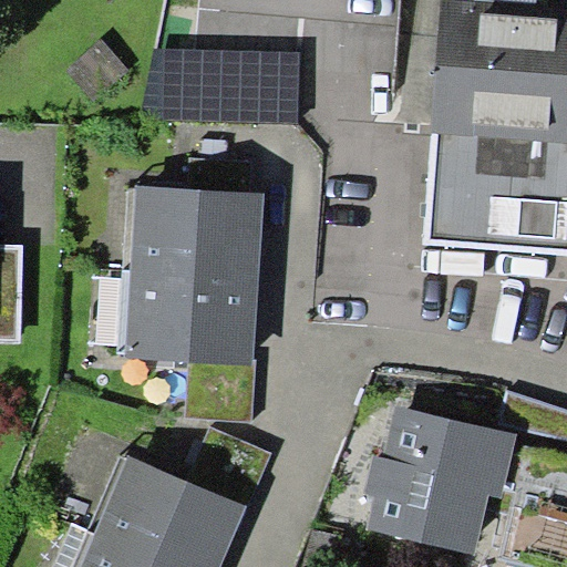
[(566,255),(566,0),(443,0),(423,244),(566,255)]
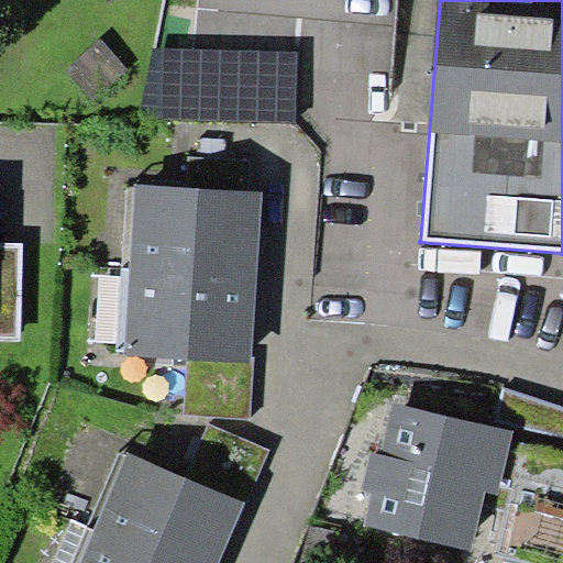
[(298,52),(155,46),(140,120),(297,122),(298,52)]
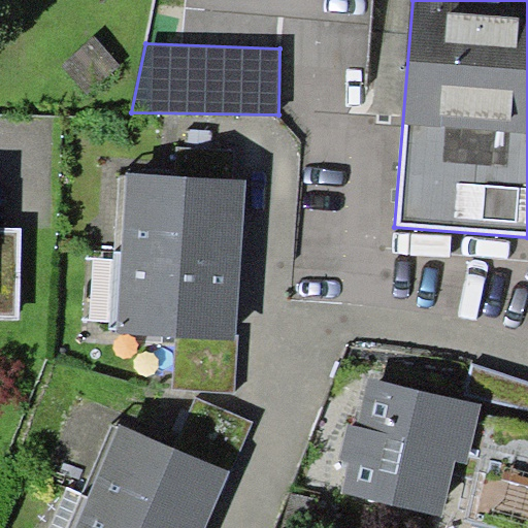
[(126,173),(122,250),(242,256),(246,179),(126,173)]
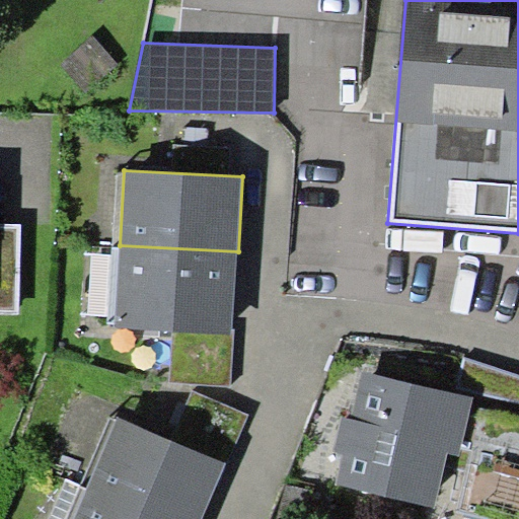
[(0,313),(19,313),(21,225),(0,224),(0,313)]
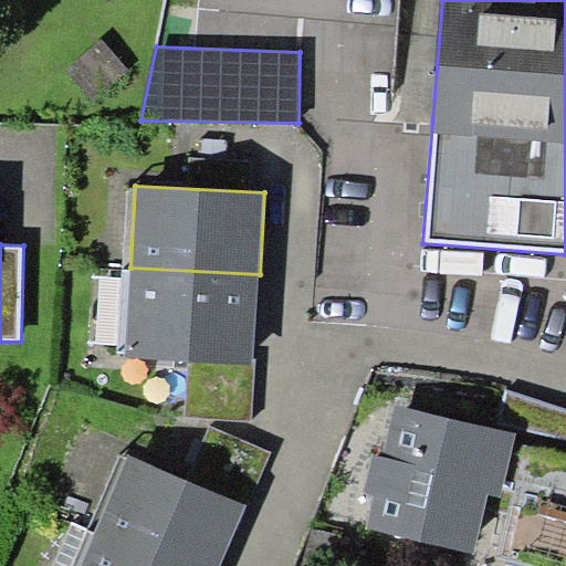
[(254,364),(260,274),(130,268),(126,358),(190,360),(254,364)]
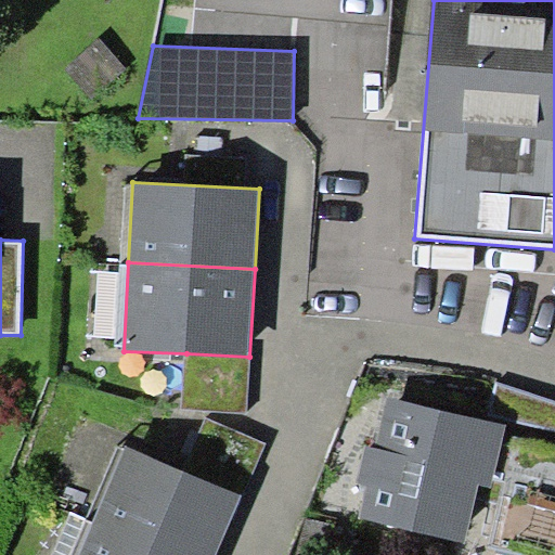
[(246,412),(249,357),(186,353),(183,409),(246,412)]
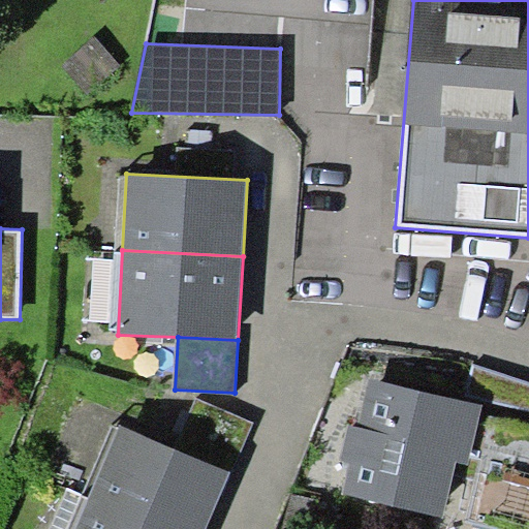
[(528,381),(474,364),(465,394),(528,410),(528,381)]
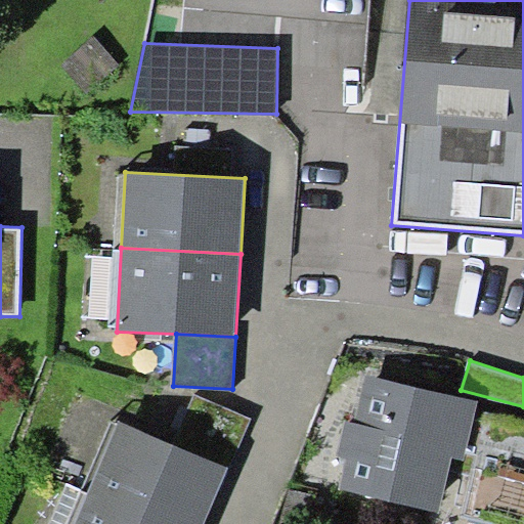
[(477,401),(365,377),(355,423),(345,421),(337,456),(346,459),(340,489),(440,512),(451,457),(464,461),(477,401)]
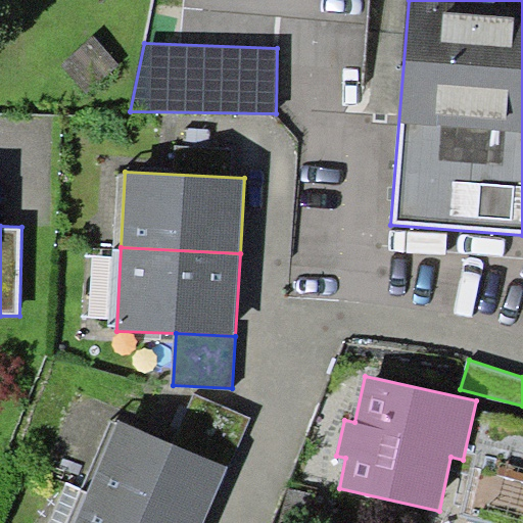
[(250,417),(194,392),(172,442),(229,468),(250,417)]
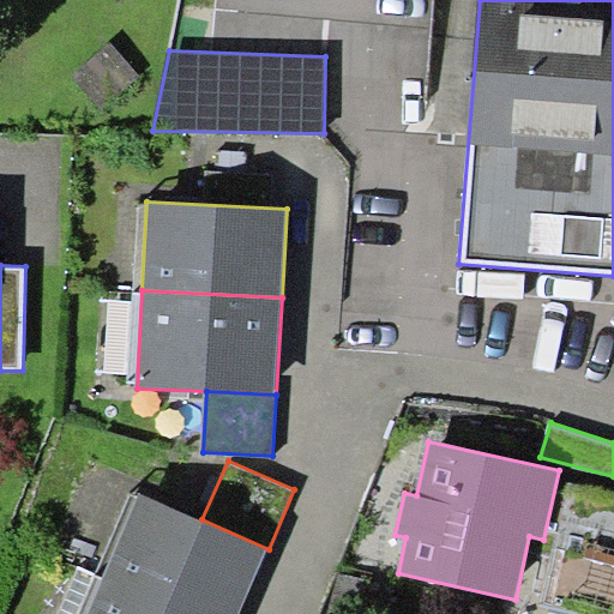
[(139,493),(102,578),(185,613),(239,613),(269,549),(202,519),(139,493)]
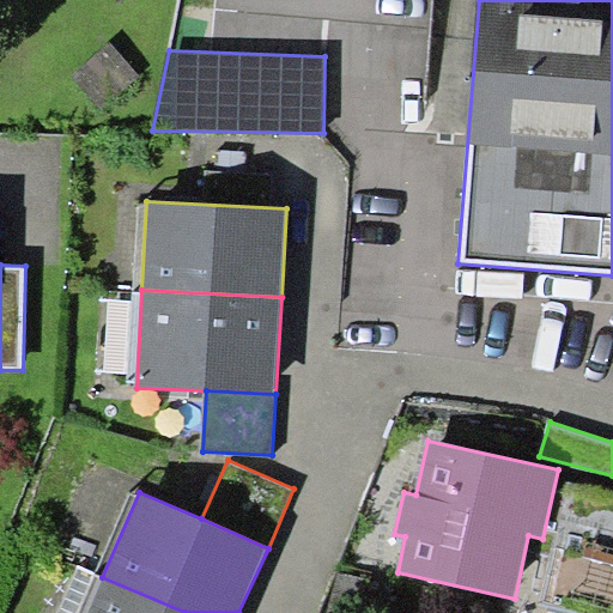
[(85,612),(102,577),(79,568),(58,612),(85,612)]
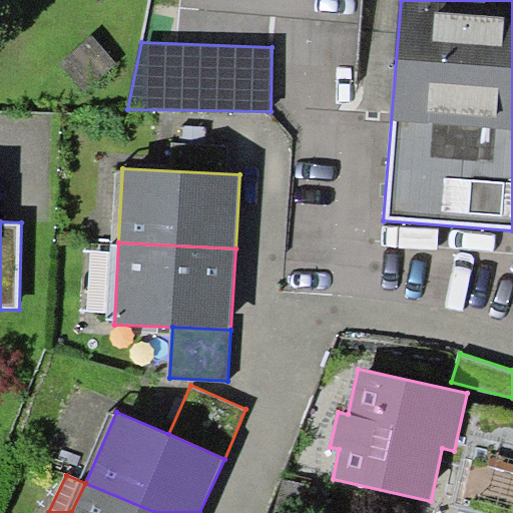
[(154,512),(85,483),(71,512),(154,512)]
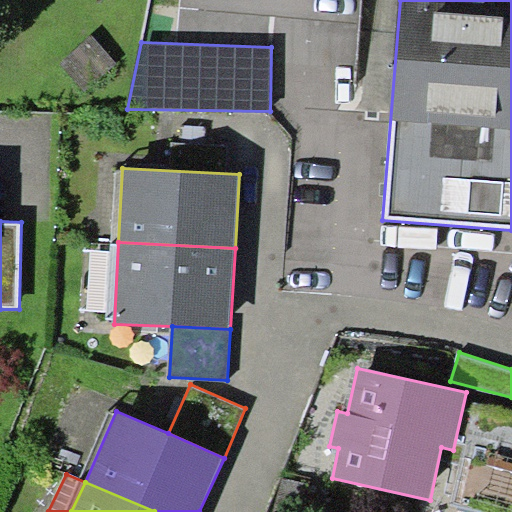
All buildings are outlined.
